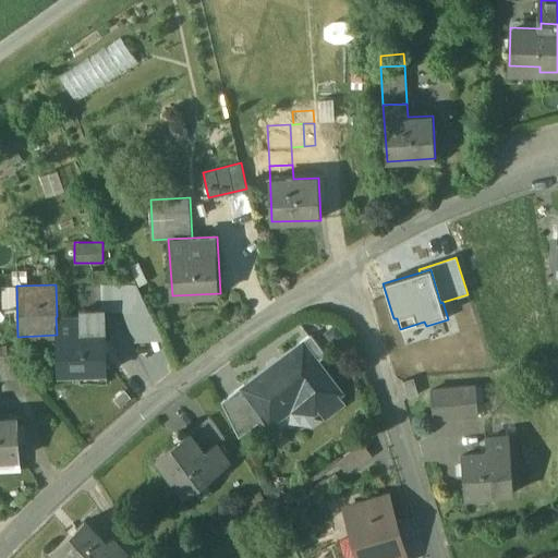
[(106,284),(86,284),(87,308),(87,311),(104,311),(106,311),(106,284)]
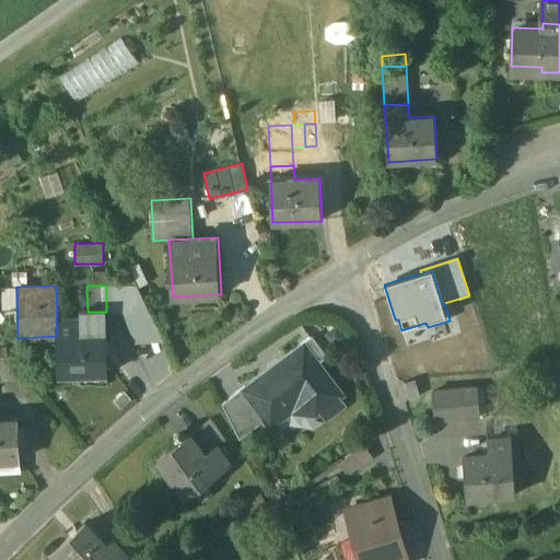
[(137,286),(106,286),(106,312),(150,312),(137,286)]
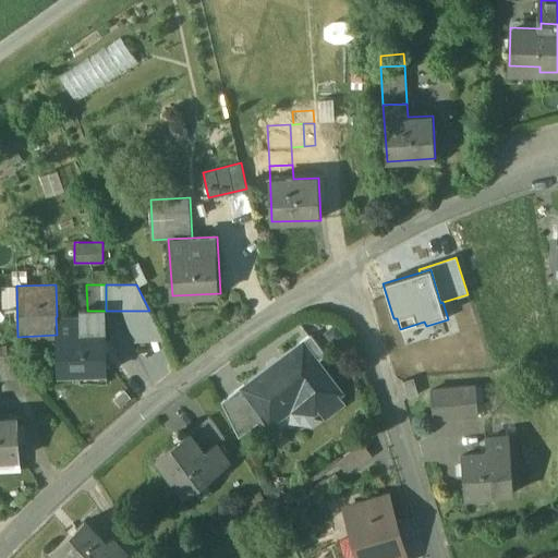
[(104,311),(87,311),(87,308),(80,308),(80,316),(81,330),(105,330),(104,311)]
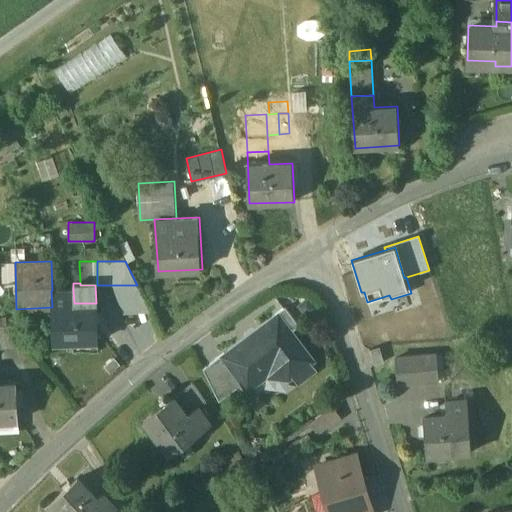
[(96,303),(74,303),(73,290),(52,290),(51,291),(52,307),(53,343),(98,341),(96,303)]
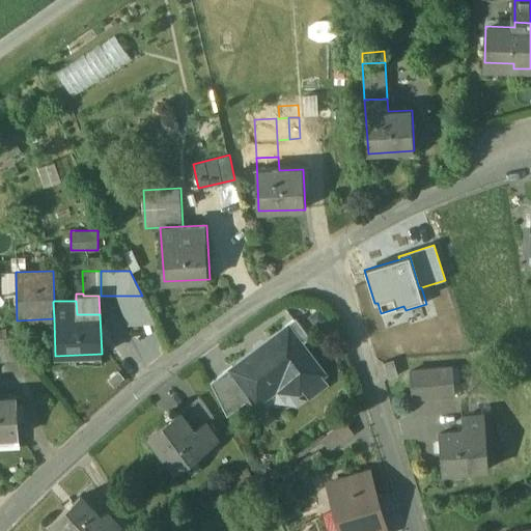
[(286,328),(266,343),(266,350),(259,354),(254,352),(233,367),(232,366),(230,367),(252,396),(257,403),(276,389),(300,392),(316,380),(304,364),(303,357),(297,347),(310,337),(296,318),(285,326),(286,328)]
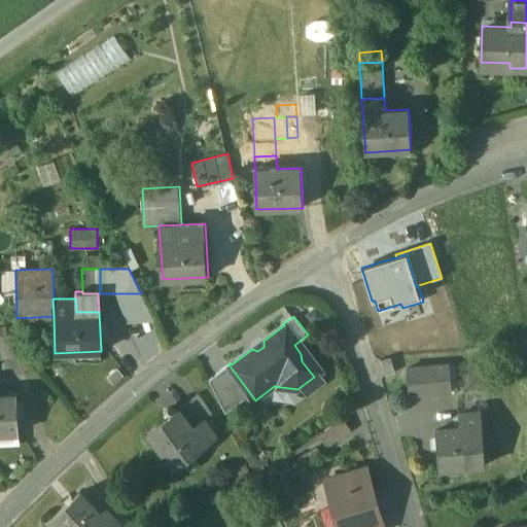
[(10,336),(0,337),(0,358),(13,357),(10,336)]
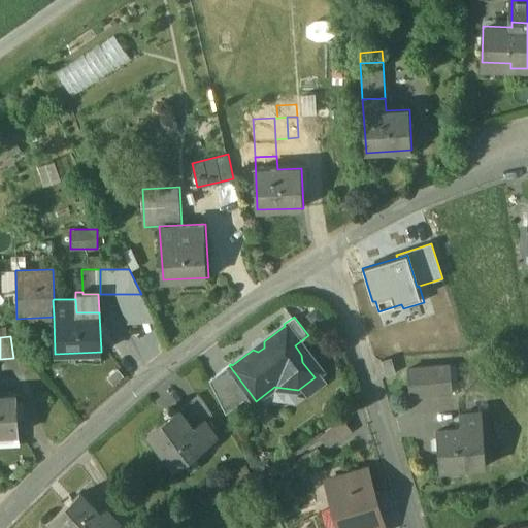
[(391,359),(381,362),(386,376),(396,374),(391,359)]
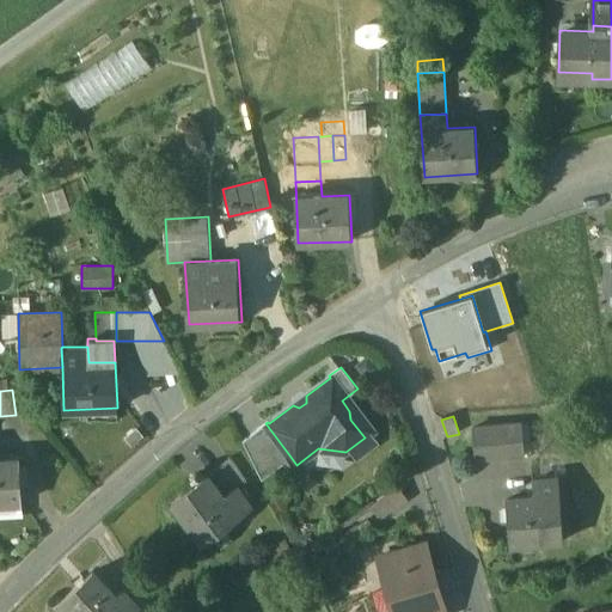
[(265,423),(243,440),(262,479),(291,457),(265,423)]
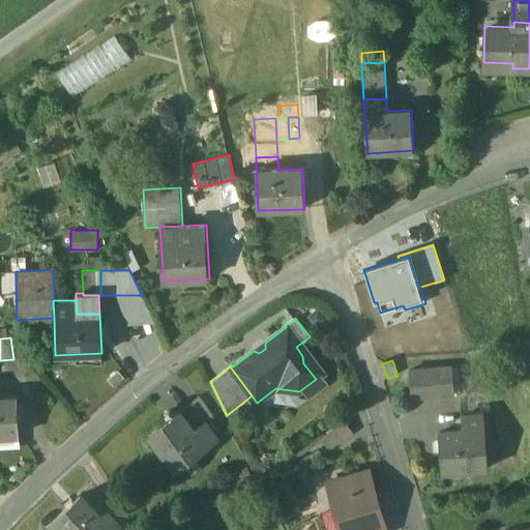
[(452,366),(410,370),(412,396),(454,393),(452,366)]
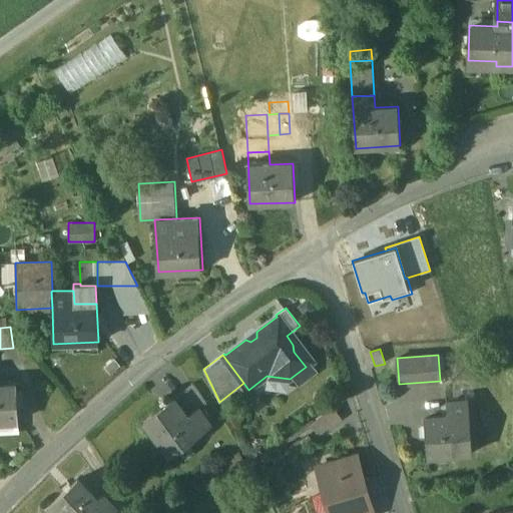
[(0,423),(18,422),(15,383),(0,384),(0,423)]
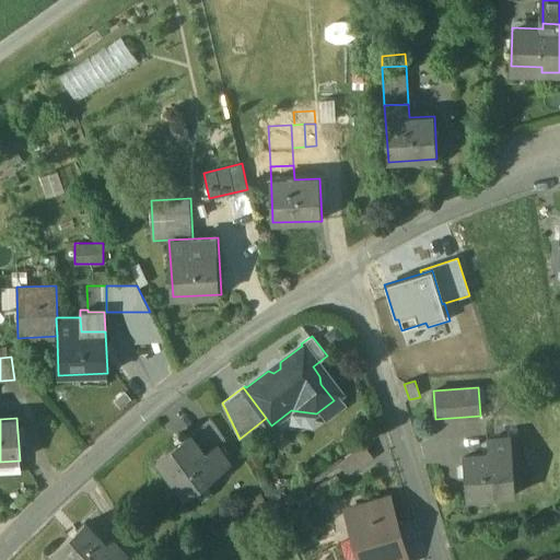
[(208,419),(189,433),(203,453),(216,444),(217,445),(224,439),(208,419)]
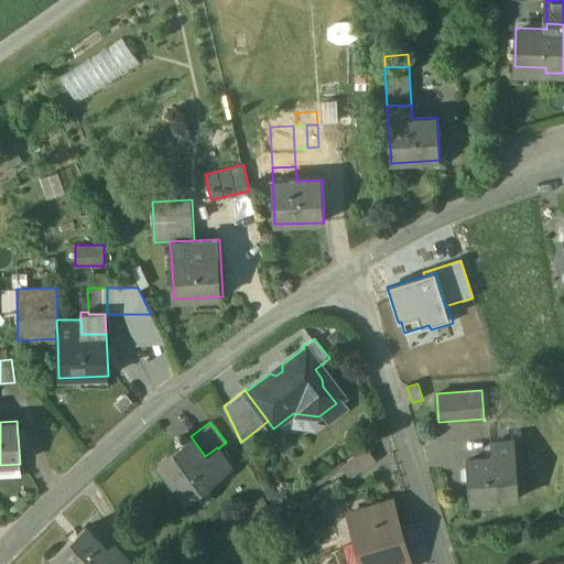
[(205,456),(191,436),(156,463),(173,486),(185,501),(231,466),(218,448),(217,447),(205,456)]
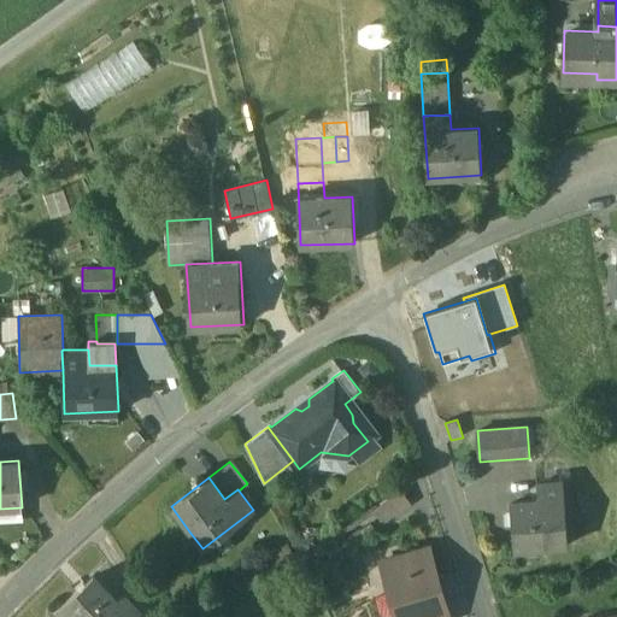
[(540,501),(511,504),(515,551),(569,546),(564,482),(539,483),(540,501)]
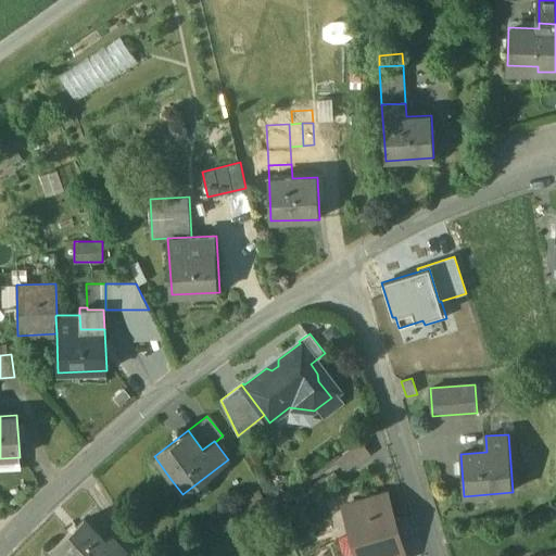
[(263,502),(256,491),(252,493),(257,504),(263,502)]
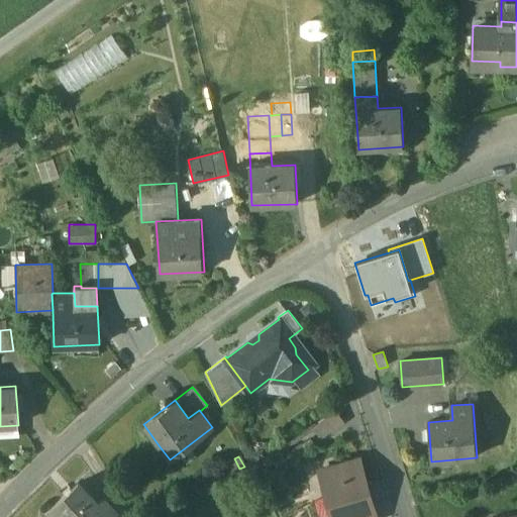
[(234,458),(223,463),(228,475),(239,469),(234,458)]
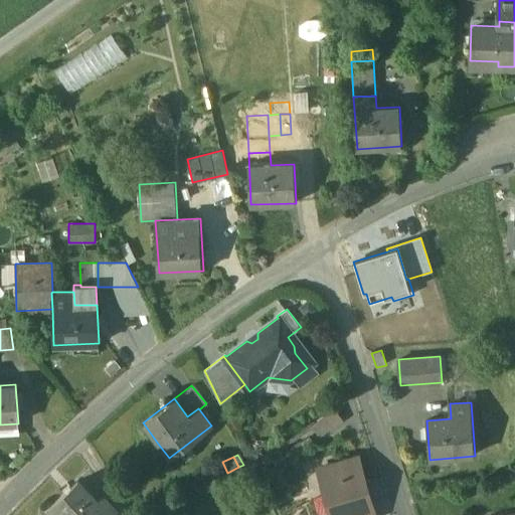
[(354,458),(318,469),(331,514),(337,514),(350,512),(372,505),(365,482),(362,483),(354,458)]
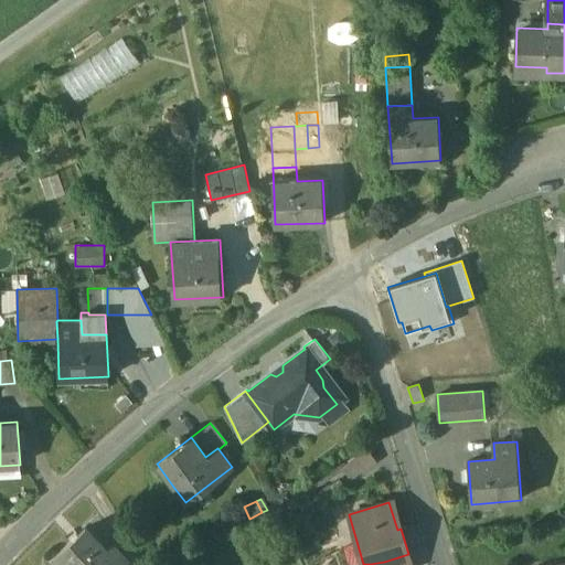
[(84,528),(52,557),(59,564),(120,564),(126,560),(113,545),(106,552),(84,528)]
